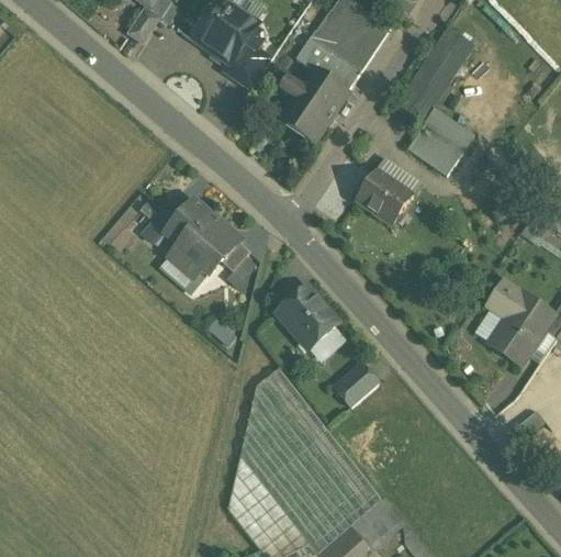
[(169,0),(154,0),(150,7),(149,6),(146,10),(158,18),(169,0)]
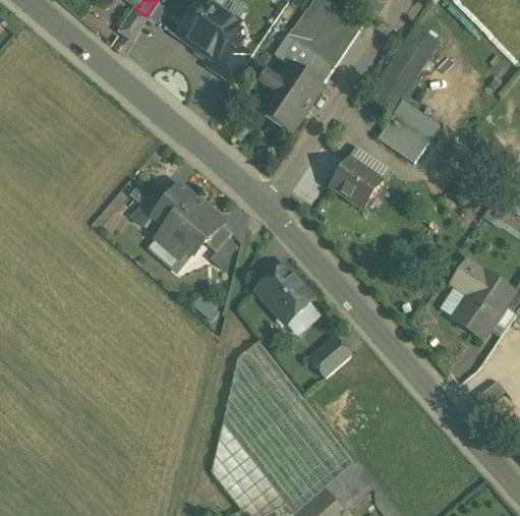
[(238,22),(205,0),(203,0),(198,7),(196,6),(192,7),(187,14),(189,21),(178,37),(211,59),(213,60),(227,39),(237,45),(243,37),(242,30),(236,25),(238,22)]
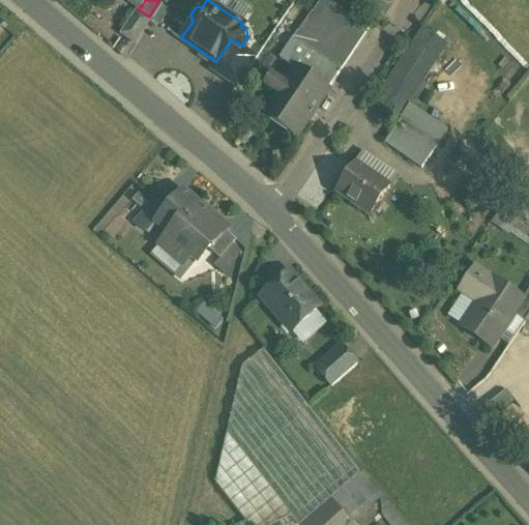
[(366,26),(328,0),(318,0),(312,10),(311,9),(297,30),(296,29),(291,36),(339,68),(366,26)]
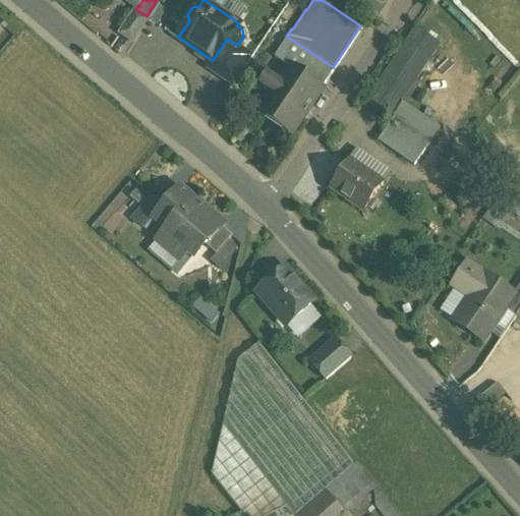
[(133,8),(118,31),(131,39),(147,16),(135,9),(133,8)]
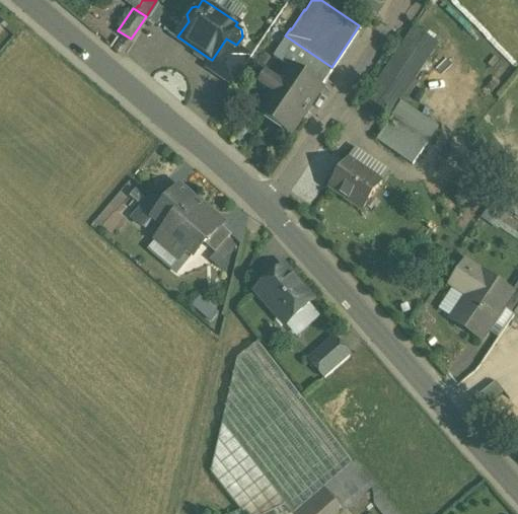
[(413,24),(365,95),(389,112),(437,42),(413,24)]
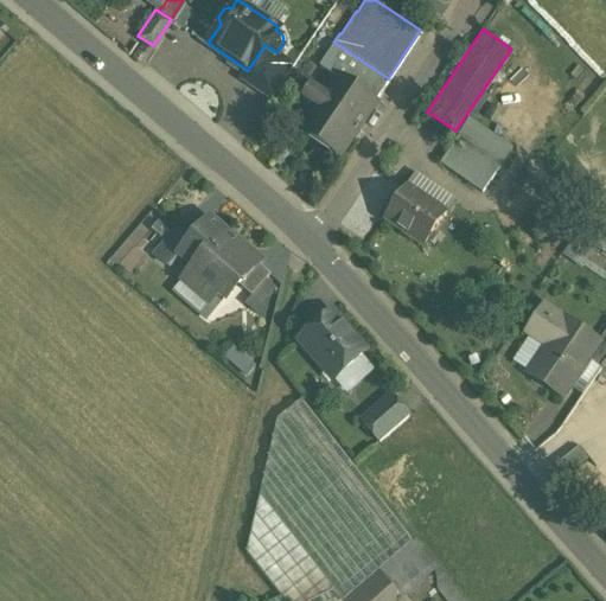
[(388,78),(333,42),(319,64),(337,76),(338,75),(374,100),(388,78)]
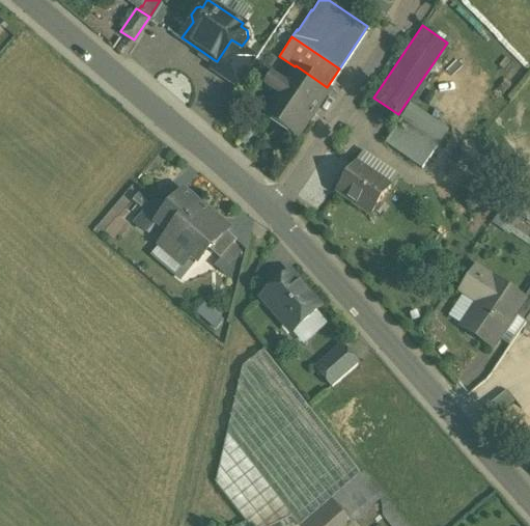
[(242,46),(231,39),(217,61),(215,60),(211,66),(236,84),(256,56),(242,46)]
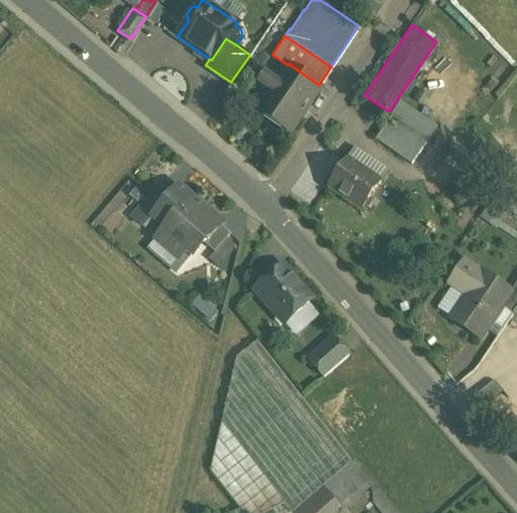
[(319,85),(288,64),(287,65),(276,81),(264,73),(258,82),(270,90),(257,109),(288,131),(320,85),(319,85)]
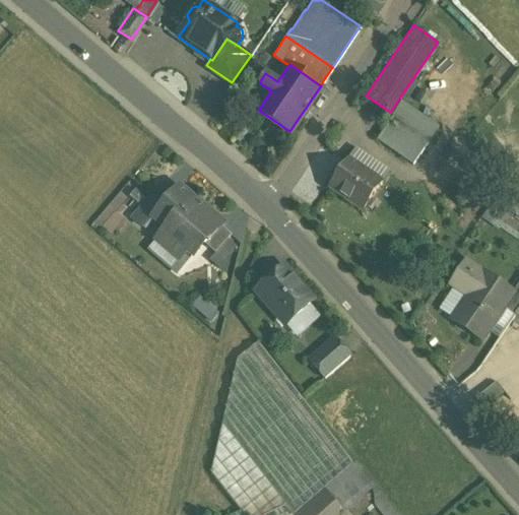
[(429,138),(393,114),(376,138),(412,163),(429,138)]
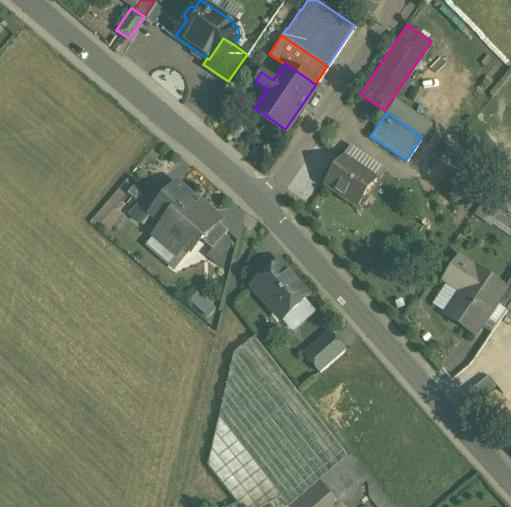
[(375,178),(342,155),(323,182),(357,206),(375,178)]
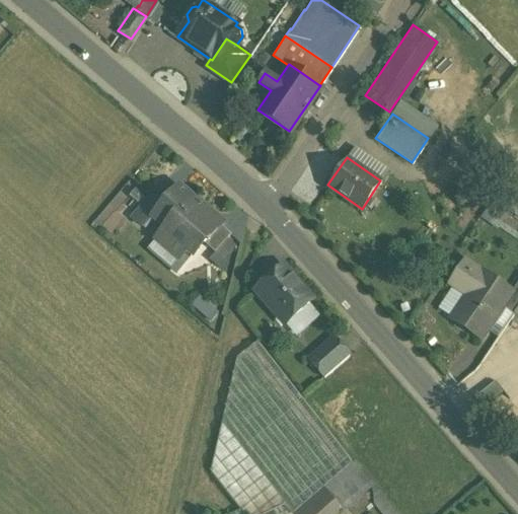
[(161,204),(151,216),(152,216),(164,226),(187,200),(188,202),(193,197),(178,185),(161,204)]
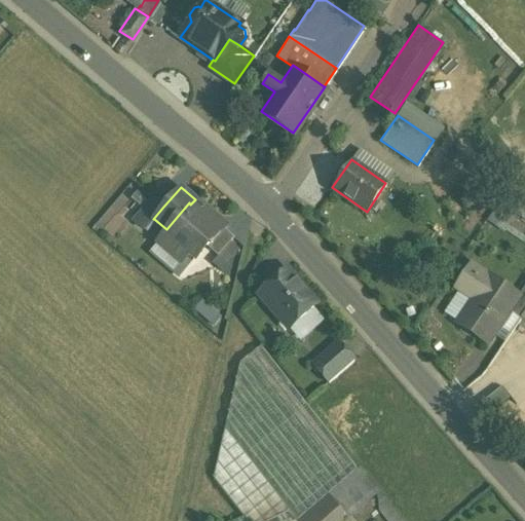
[(524,197),(511,190),(500,207),(496,203),(486,219),(524,243),(524,234),(508,224),(514,214),(524,222),(524,221),(524,197)]
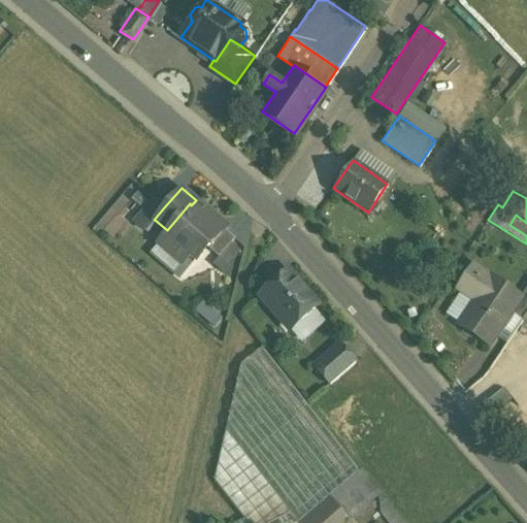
[(153,197),(134,220),(146,230),(155,220),(154,220),(164,207),(153,197)]
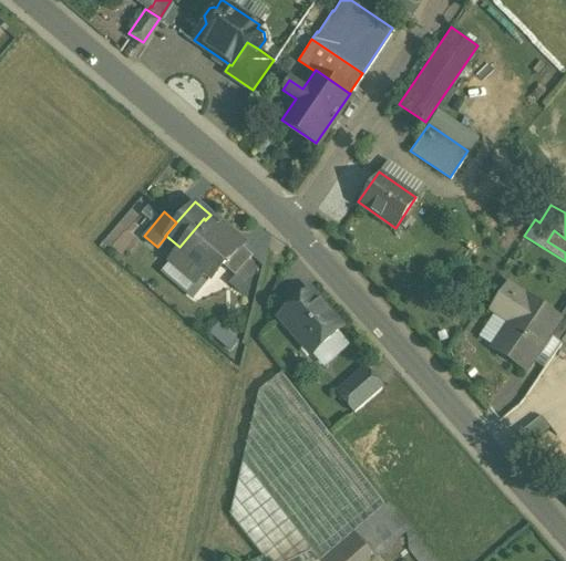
[(205,220),(204,218),(179,247),(174,253),(187,265),(183,269),(195,279),(196,280),(218,255),(225,260),(222,262),(223,263),(240,243),(242,241),(228,230),(224,235),(205,220)]
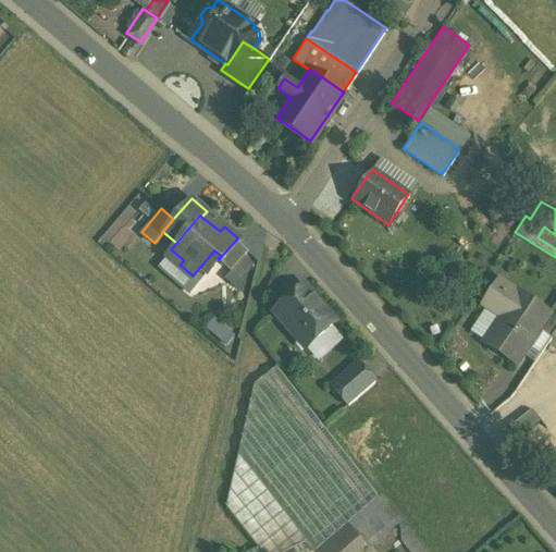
[(236,240),(219,259),(230,269),(247,249),(236,240)]
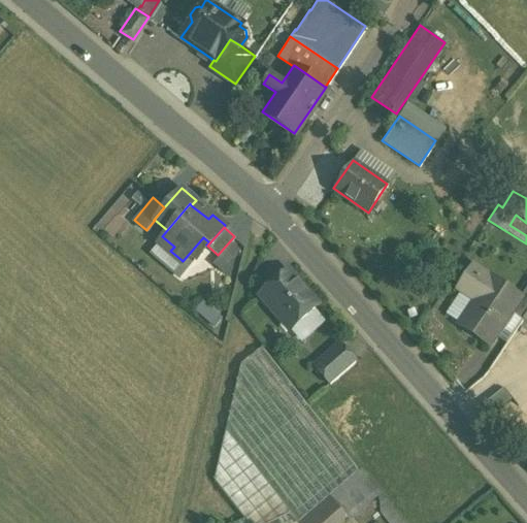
[(174,247),(162,236),(151,249),(173,269),(182,260),(170,251),(174,247)]
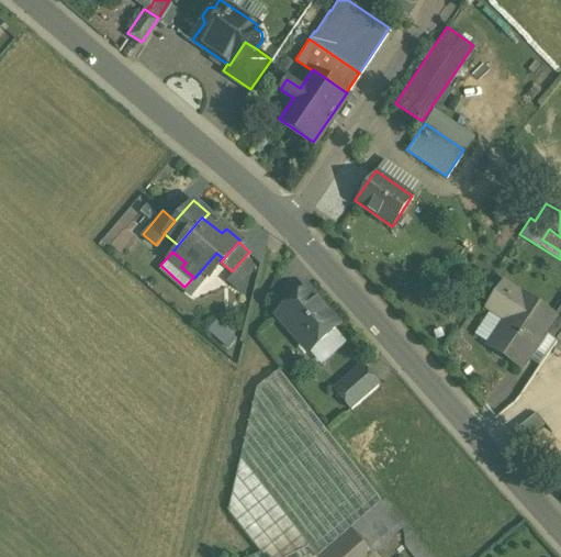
[(553,313),(503,279),(487,302),(505,314),(486,344),(519,367),(545,331),(554,314),(553,313)]
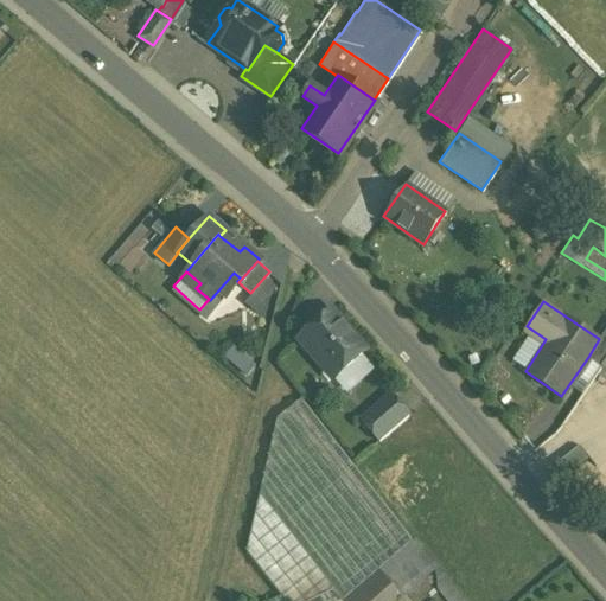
[(352,334),(330,309),(298,337),(333,377),(361,353),(348,338),(352,334)]
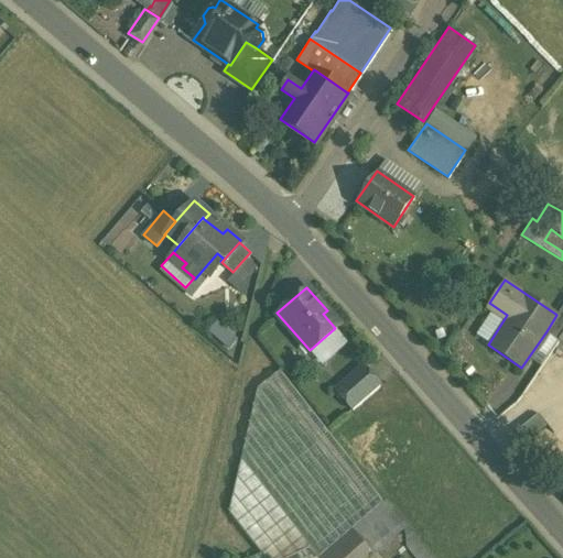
[(562,302),(555,314),(556,315),(547,331),(556,338),(562,329),(562,302)]
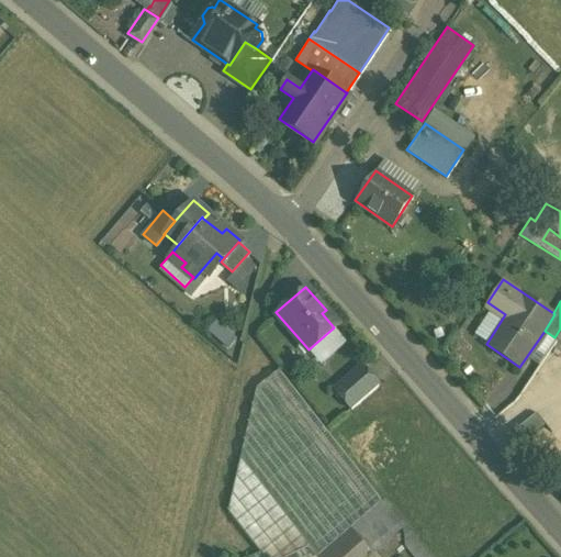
[(360,363),(333,387),(350,407),(378,382),(360,363)]
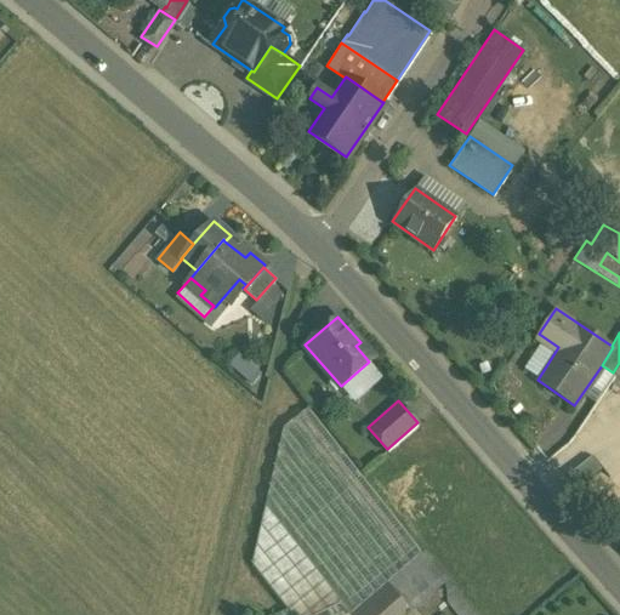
[(308,405),(283,426),(250,562),(293,614),(311,614),(323,609),(336,602),(347,614),(375,592),(387,582),(422,551),(308,405)]
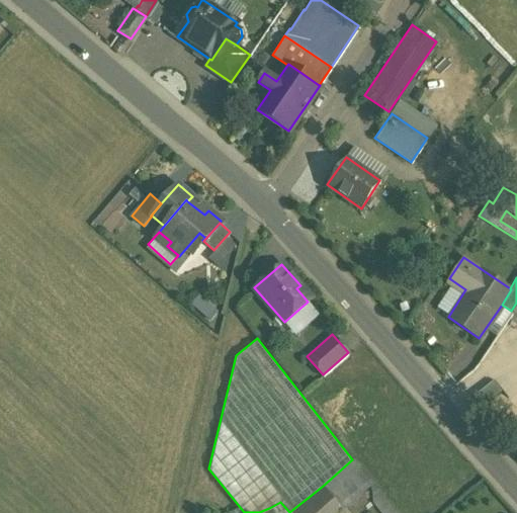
[(348,352),(323,374),(337,391),(347,382),(362,368),(348,352)]
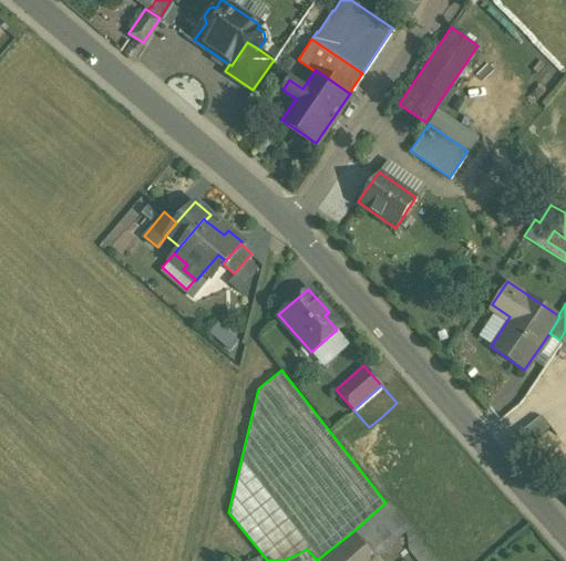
[(538,415),(518,432),(527,443),(548,426),(538,415)]
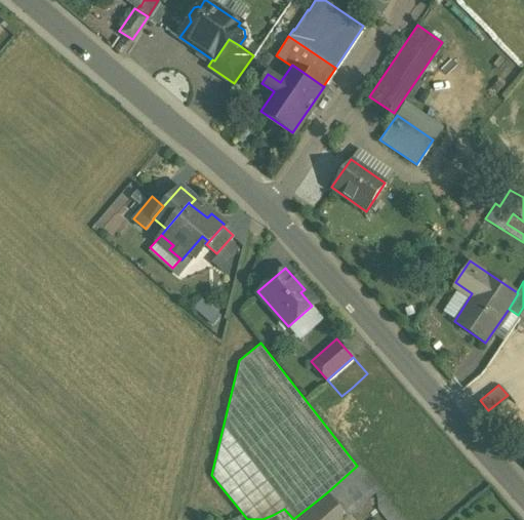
[(357,466),(327,492),(344,511),(375,484),(360,464),(357,466)]
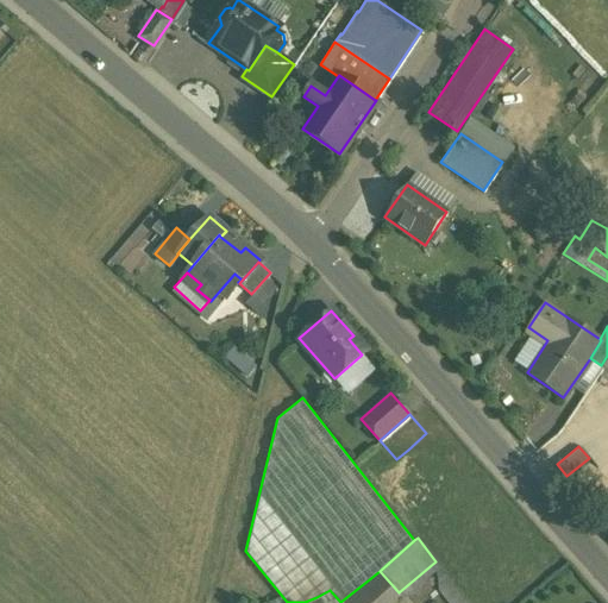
[(386,602),(388,602),(399,592),(380,571),(368,580),(340,602),(386,602)]
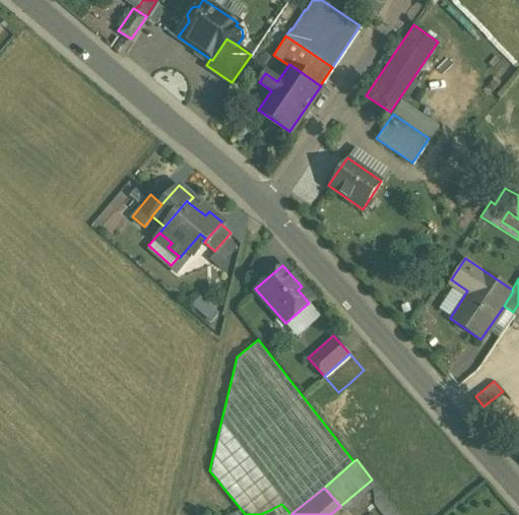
[(290,514),(281,504),(270,510),(260,514),(290,514)]
